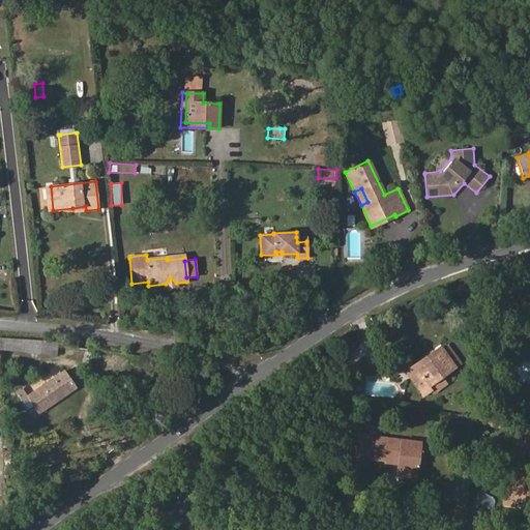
[(176,286),(176,283),(170,277),(166,284),(166,287),(176,286)]
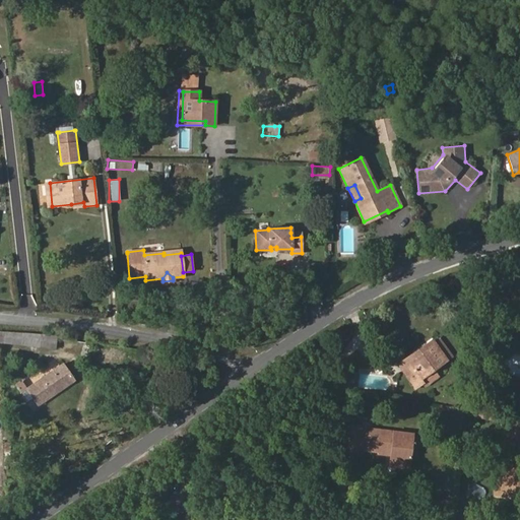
[(26,310),(35,307),(30,295),(22,298),(26,310)]
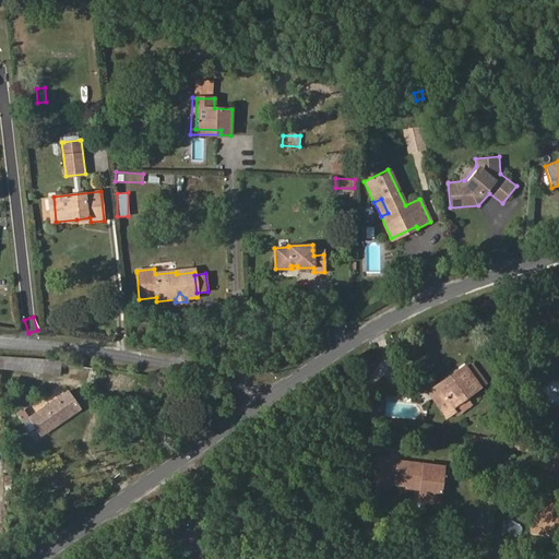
[(516,377),(520,354),(514,354),(511,376),(516,377)]
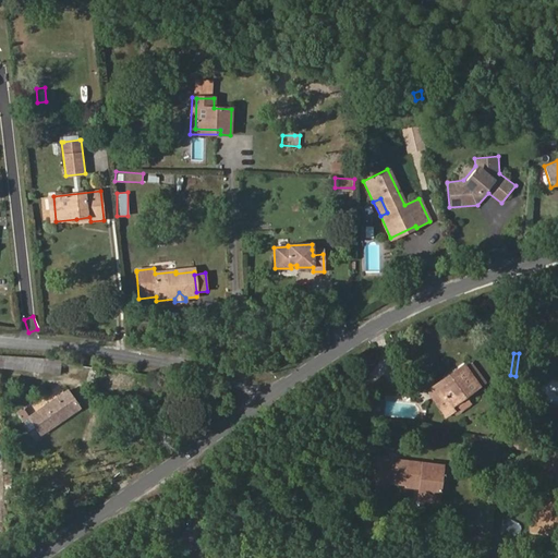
[(23,370),(24,359),(5,356),(4,367),(23,370)]
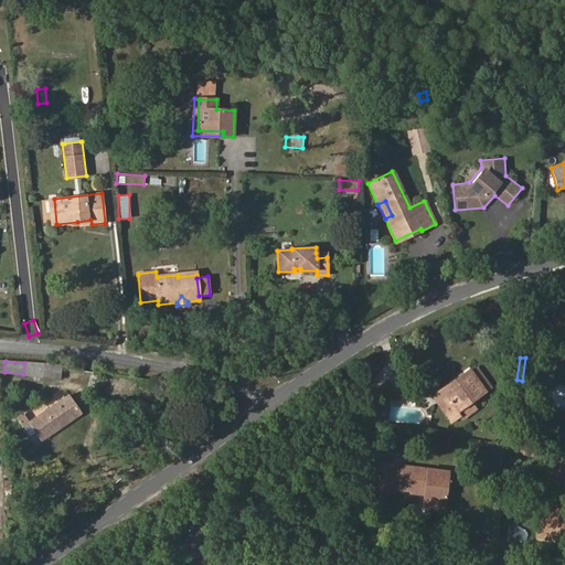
[(42,375),(43,364),(24,363),(23,374),(42,375)]
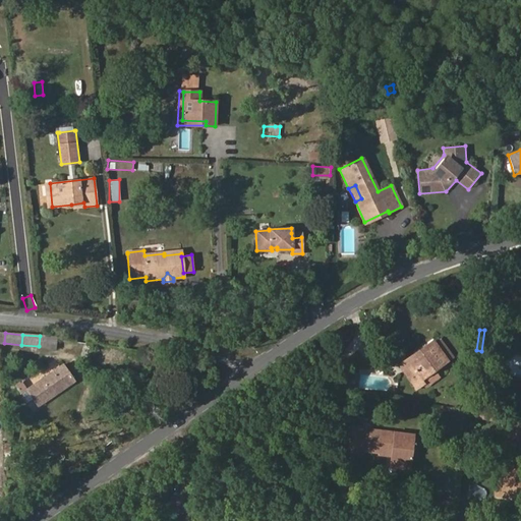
[(56,348),(56,338),(40,336),(39,346),(56,348)]
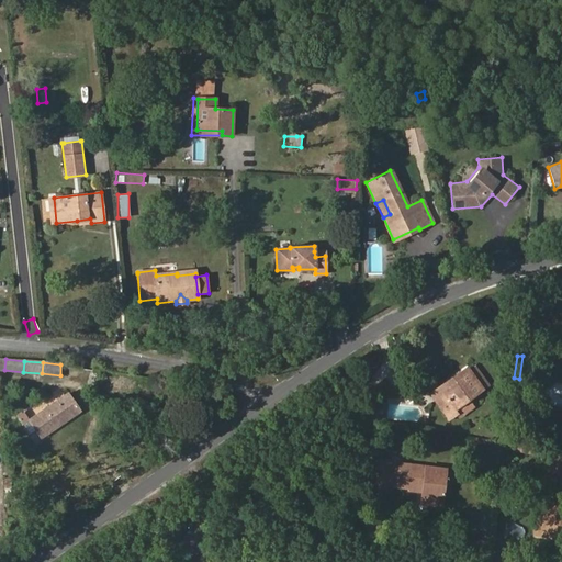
[(489,385),(474,366),(469,370),(482,390),(489,385)]
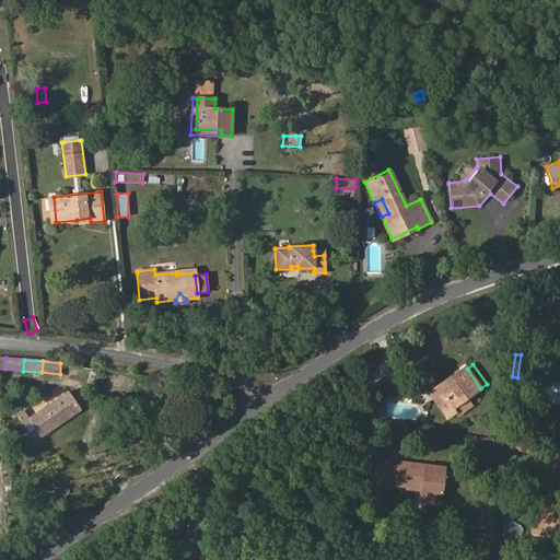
[(466,398),(480,388),(467,369),(465,366),(455,374),(457,376),(439,391),(440,393),(433,397),(447,417),(454,412),(452,408),(466,398)]
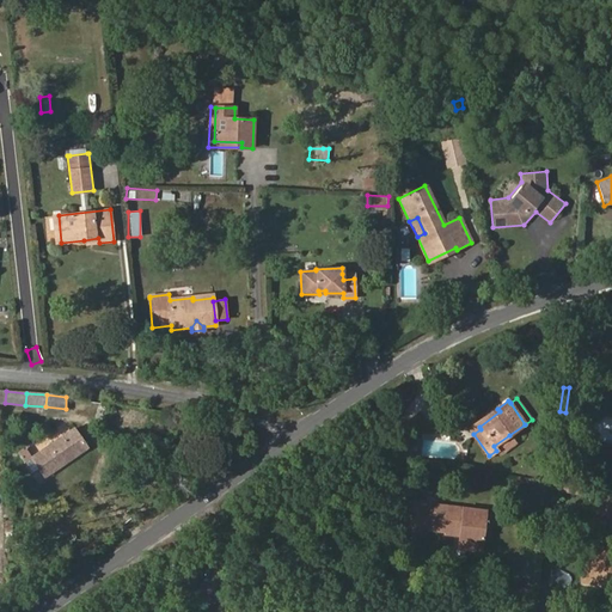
[(479,427),(500,411),(497,409),(469,428),(473,434),(481,429),(479,427)]
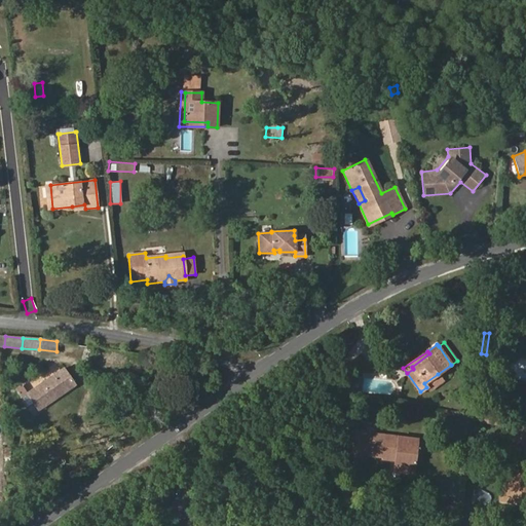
[(37,410),(75,384),(64,368),(27,393),(21,398),(27,407),(33,403),(37,410)]
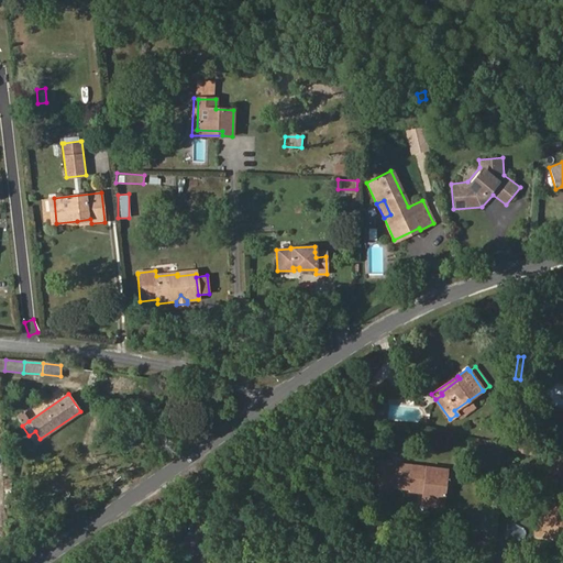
[(460,419),(475,408),(468,400),(454,410),(456,415),(460,419)]
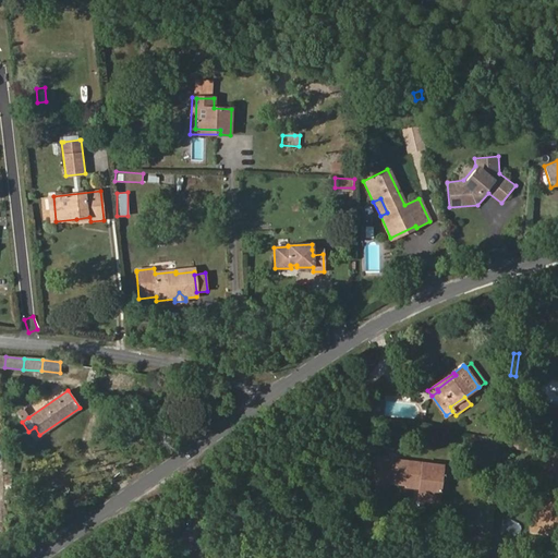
[(368,423),(370,409),(355,408),(353,422),(368,423)]
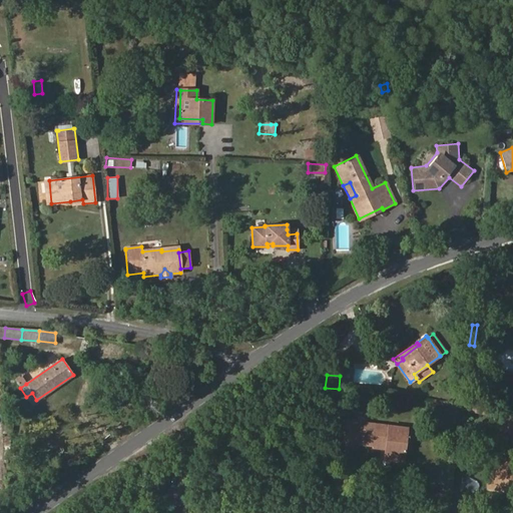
[(26,384),(20,376),(15,380),(20,388),(26,384)]
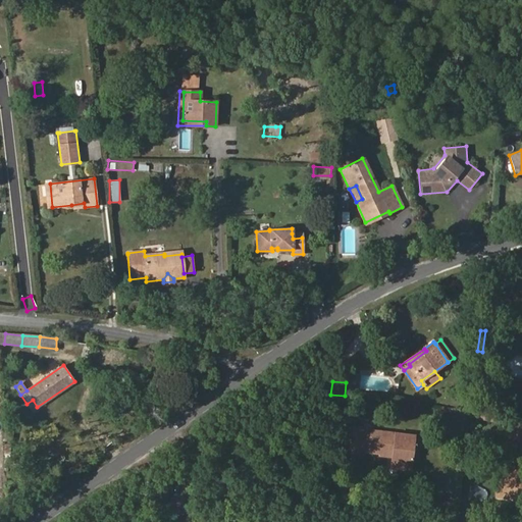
[(502,420),(472,413),(471,417),(501,423),(502,420)]
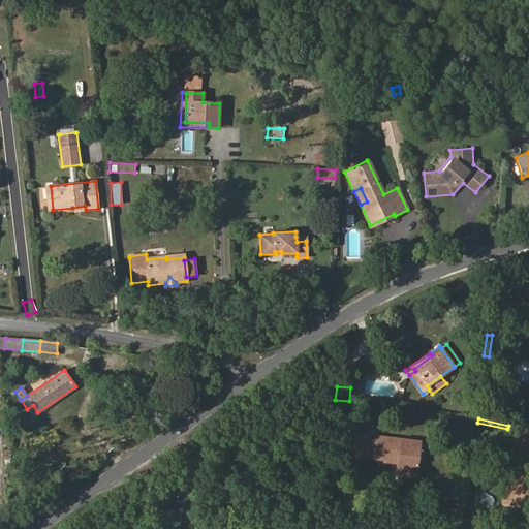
[(415,470),(419,441),(356,434),(353,460),(364,461),(365,457),(384,460),(398,461),(397,464),(397,468),(415,470)]
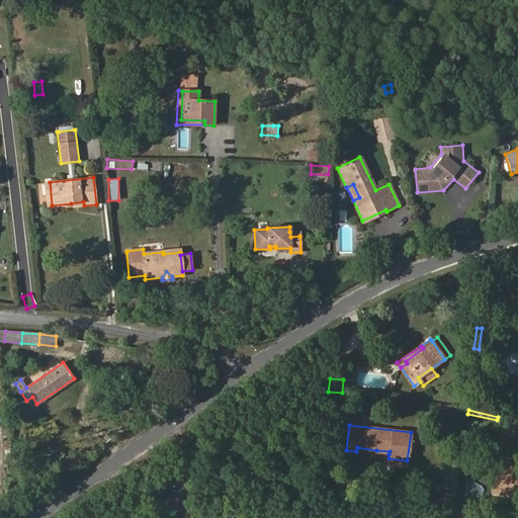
[(517,496),(517,465),(498,462),(493,493),(517,496)]
